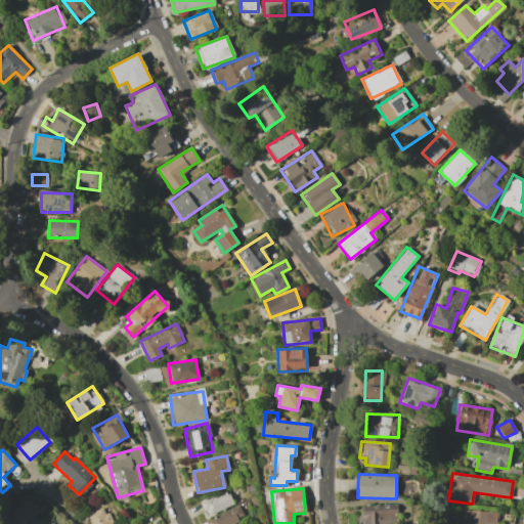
[(232,505),(226,490),(200,501),(207,517),(232,505)]
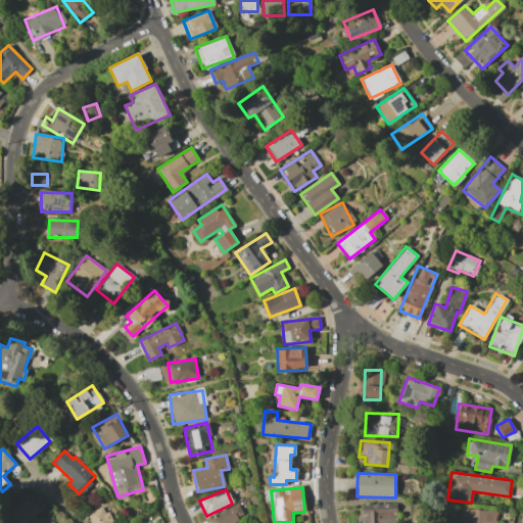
[(33,516),(39,510),(28,497),(2,520),(5,522),(35,522),(38,521),(33,516)]
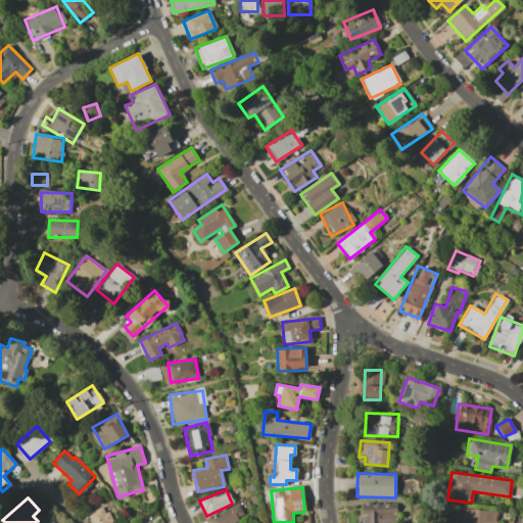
[(363,522),(396,522),(396,504),(363,505),(363,522)]
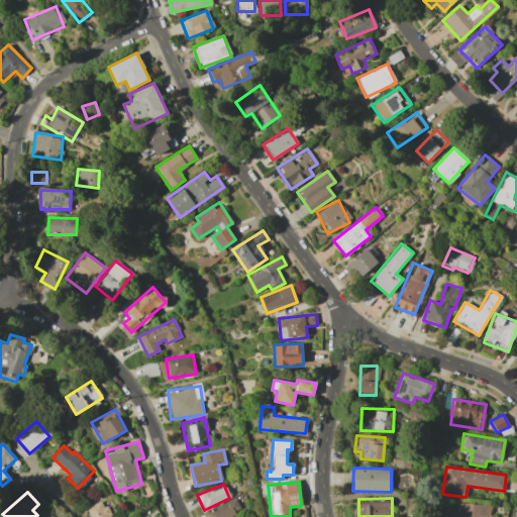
[(230,516),(241,512),(235,499),(204,513),(206,516),(230,516)]
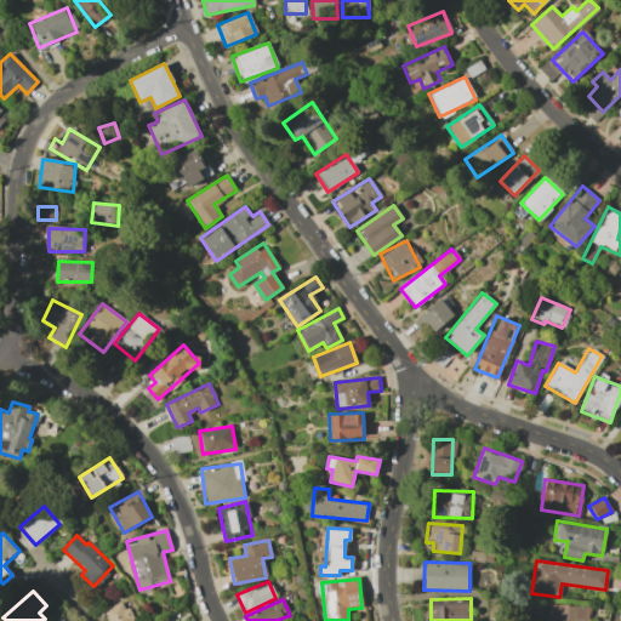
[(132,620),(123,600),(101,611),(106,620),(132,620)]
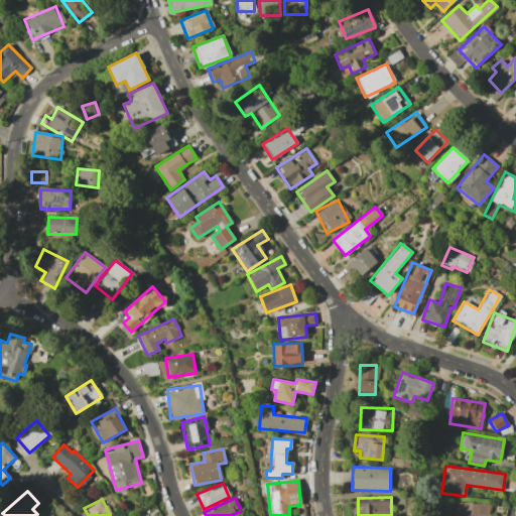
[(454,515),(488,515),(489,504),(456,503),(454,515)]
